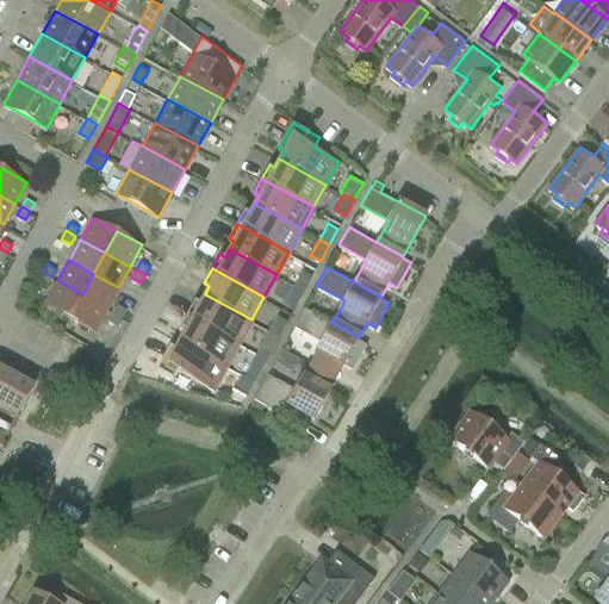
[(294,285),(304,290),(312,274),(303,269),(294,285)]
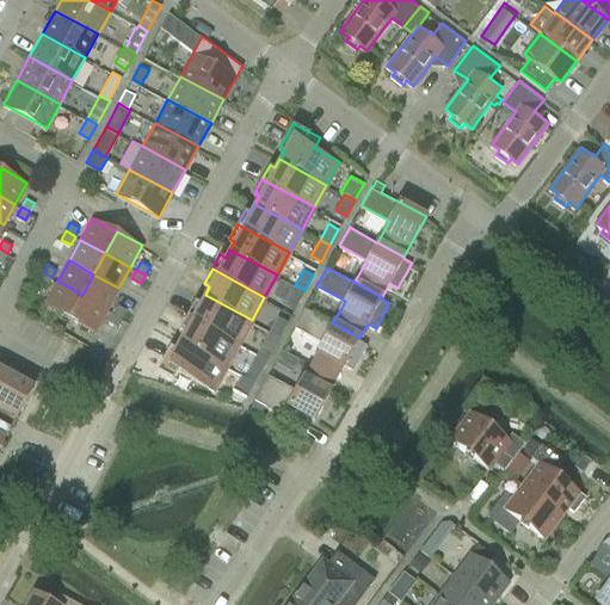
[(47,285),(51,277),(43,272),(38,281),(47,285)]
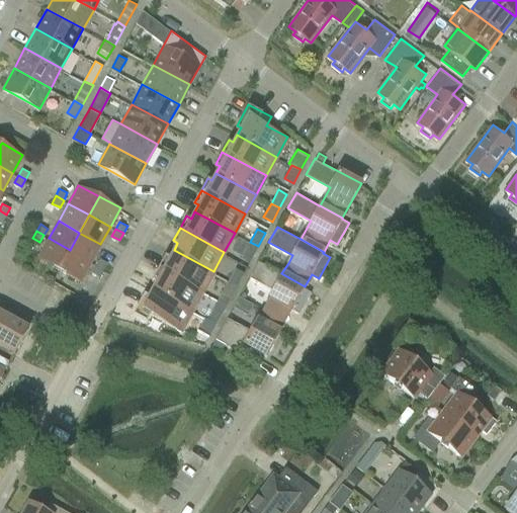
[(100,244),(79,233),(70,250),(91,261),(100,244)]
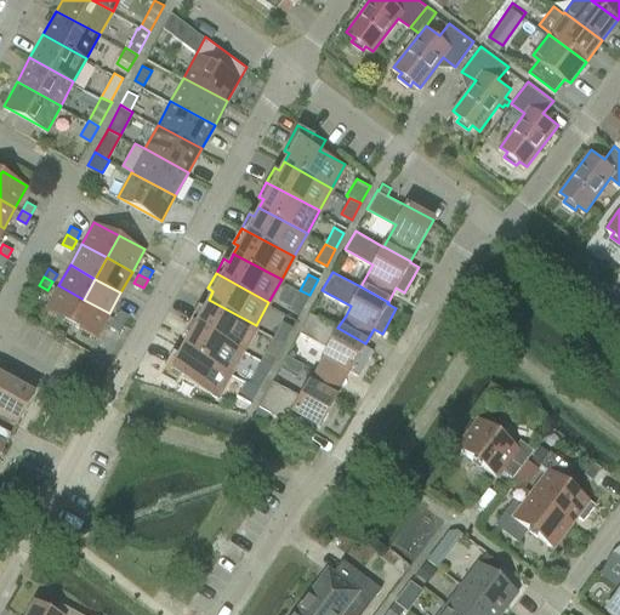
[(84,300),(58,285),(46,307),(72,322),(84,300)]
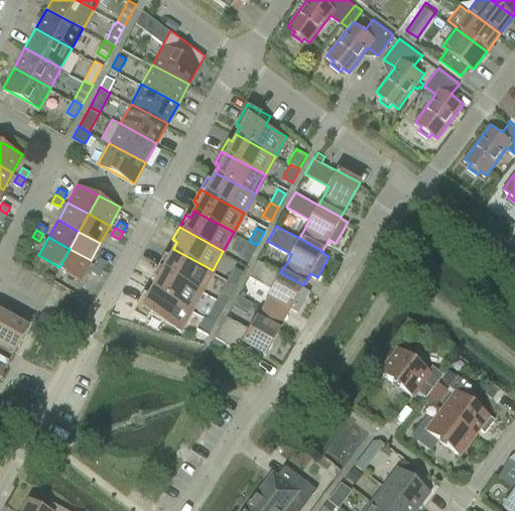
[(257,245),(249,241),(241,254),(250,258),(257,245)]
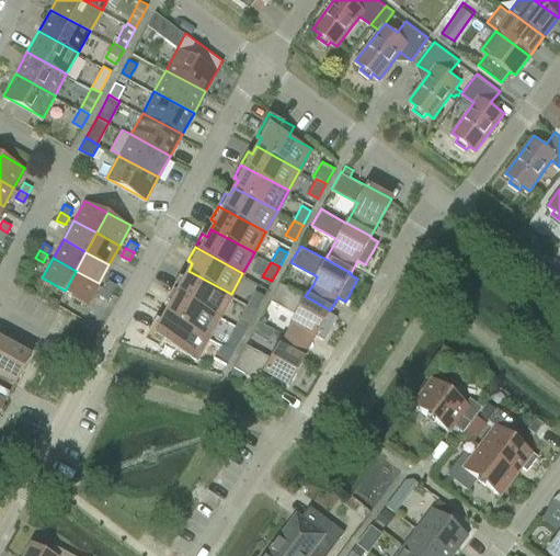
[(76,271),(65,291),(88,303),(99,283),(76,271)]
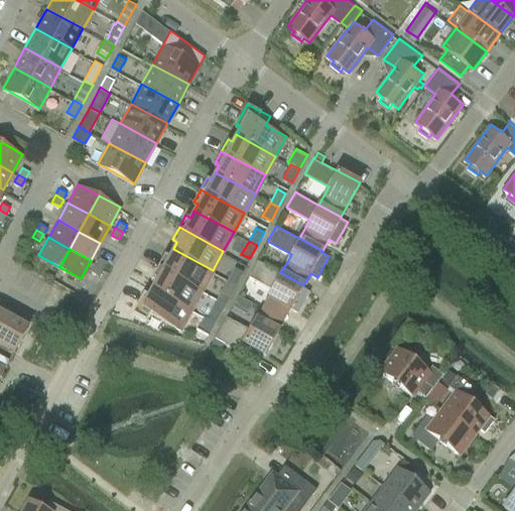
[(165,253),(158,265),(202,289),(213,270),(173,249),(169,256),(165,253)]
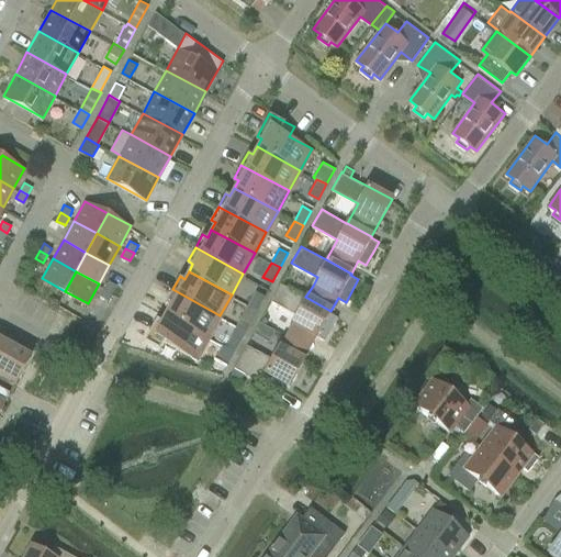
[(116,283),(109,279),(104,287),(112,291),(116,283)]
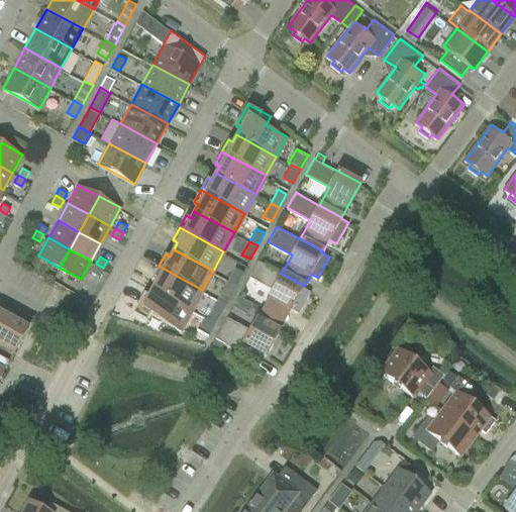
[(304,286),(281,273),(259,260),(249,276),(273,289),(263,307),(285,320),(292,308),(299,311),(311,290),(304,287),(304,286)]
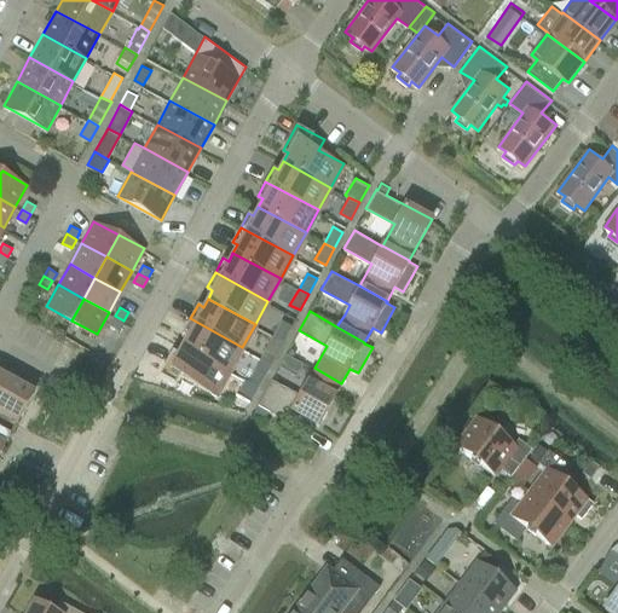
[(115,316),(110,324),(119,329),(123,321),(115,316)]
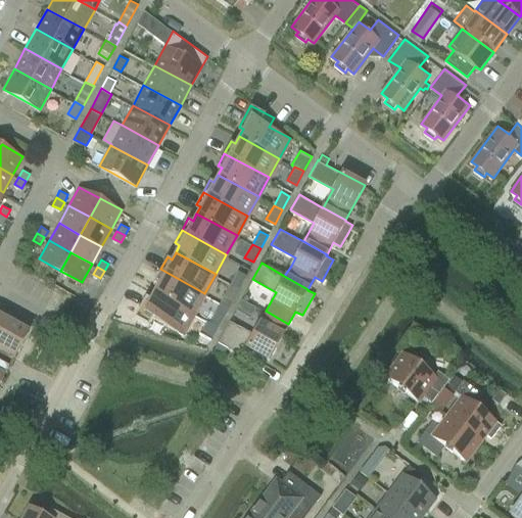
[(204,293),(160,269),(153,281),(158,284),(154,291),(194,313),(204,293)]
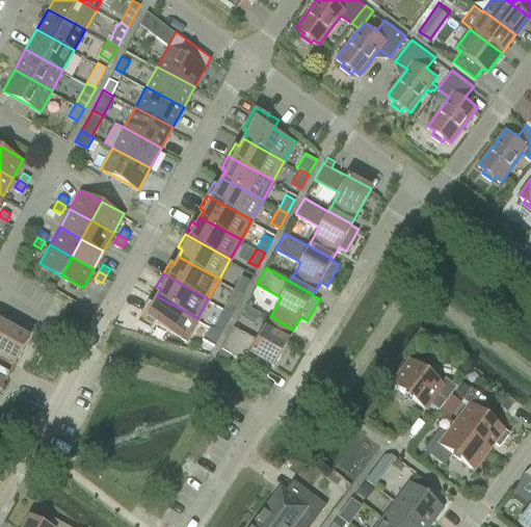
[(242,273),(235,288),(243,292),(251,279),(242,273)]
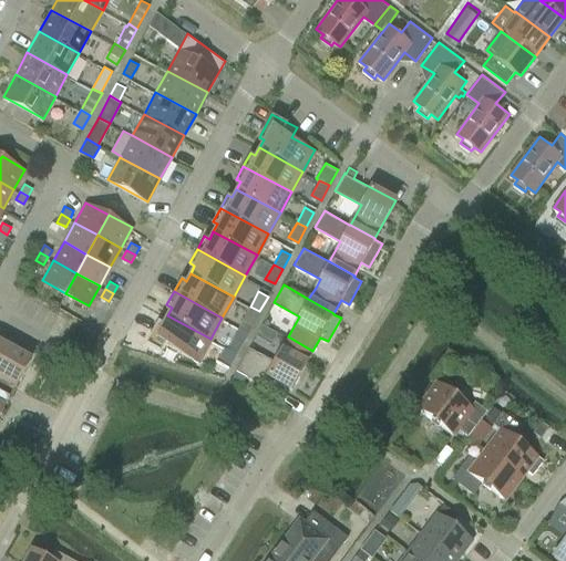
[(259,311),(250,307),(238,326),(248,331),(259,311)]
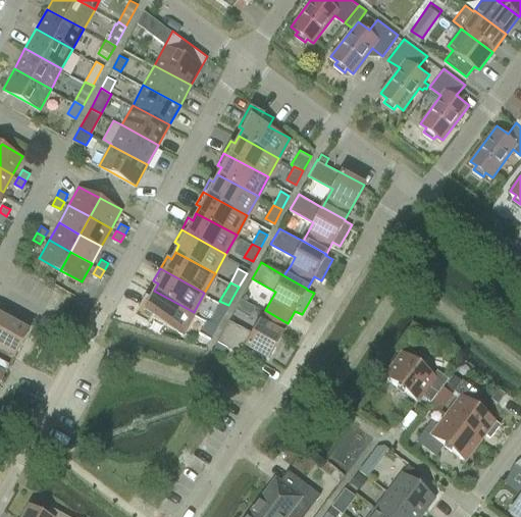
[(194,312),(154,291),(150,297),(146,295),(134,316),(148,324),(153,315),(183,332),(194,312)]
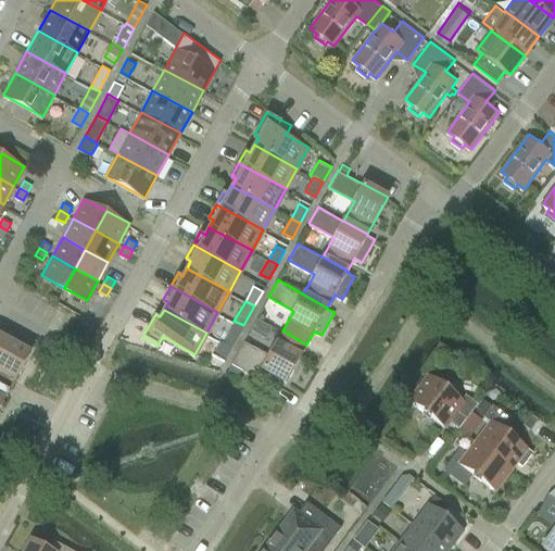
[(254,326),(268,333),(274,322),(259,315),(254,326)]
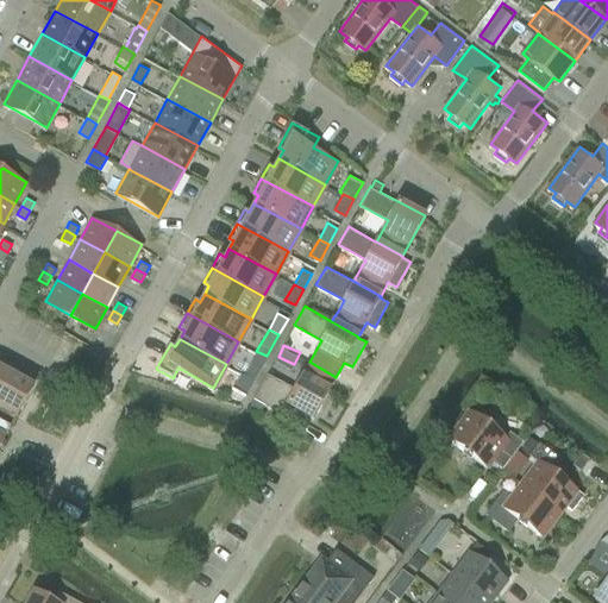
[(0,404),(17,414),(32,385),(14,376),(22,363),(0,351),(0,404)]
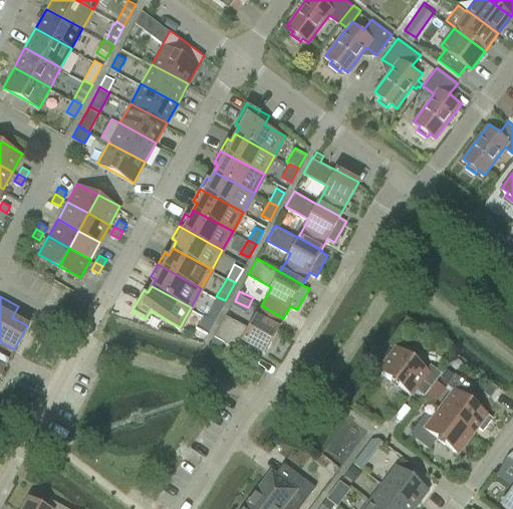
[(213,302),(206,314),(206,315),(214,320),(222,307),(213,302)]
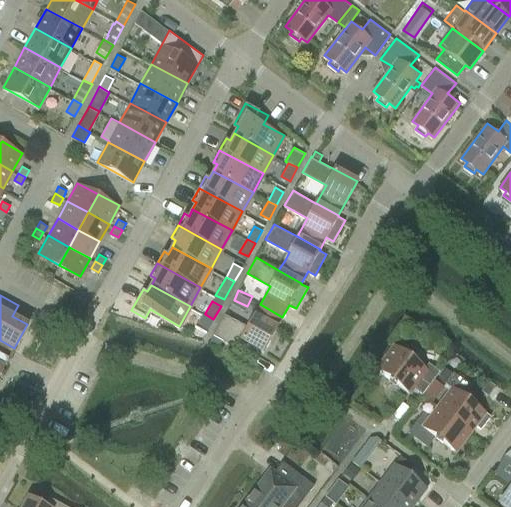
[(282,317),(260,304),(248,326),(225,313),(213,334),(244,351),(249,343),(264,351),(282,317)]
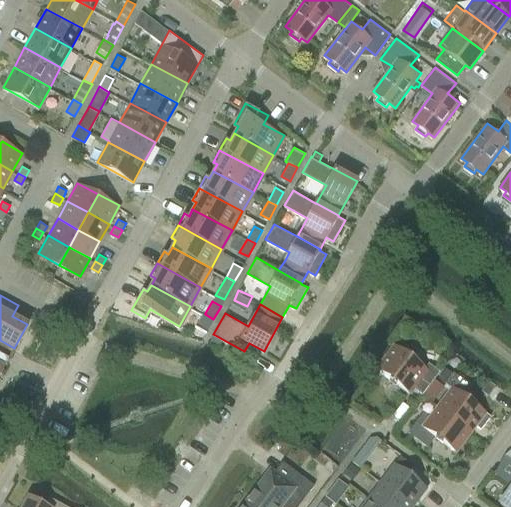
[(205,314),(205,313),(203,312),(197,322),(208,328),(213,319),(205,314)]
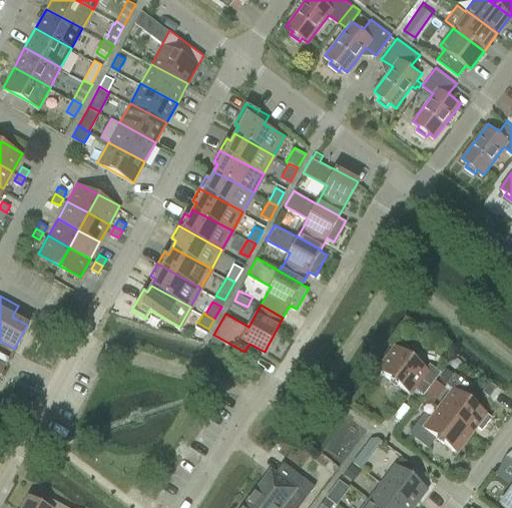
[(397,345),(379,369),(410,392),(414,387),(423,394),(441,371),(430,362),(427,367),(397,345)]
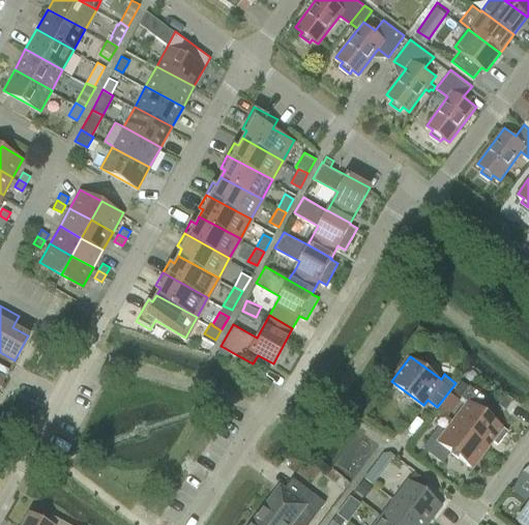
[(469,401),(454,420),(487,444),(492,438),(498,442),(508,429),(481,409),(490,399),(470,383),(461,395),(469,401)]
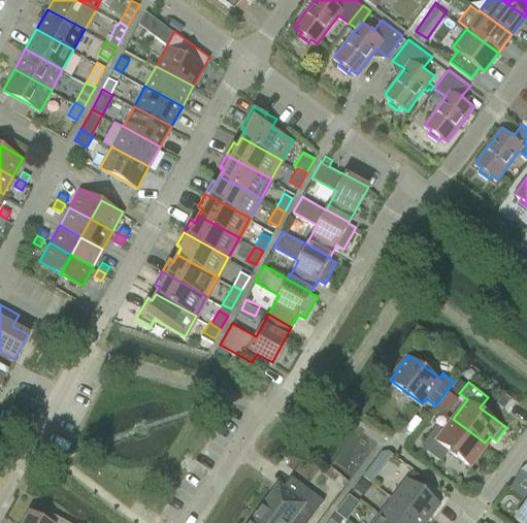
[(485,443),(453,419),(445,430),(436,424),(421,445),(441,459),(450,449),(469,463),(485,443)]
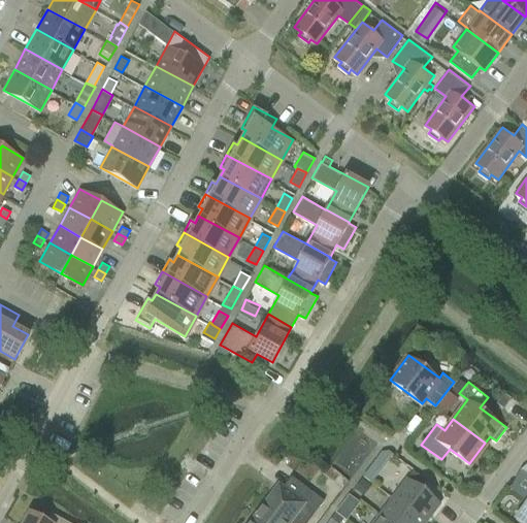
[(372,462),(363,474),(370,480),(380,467),(372,462)]
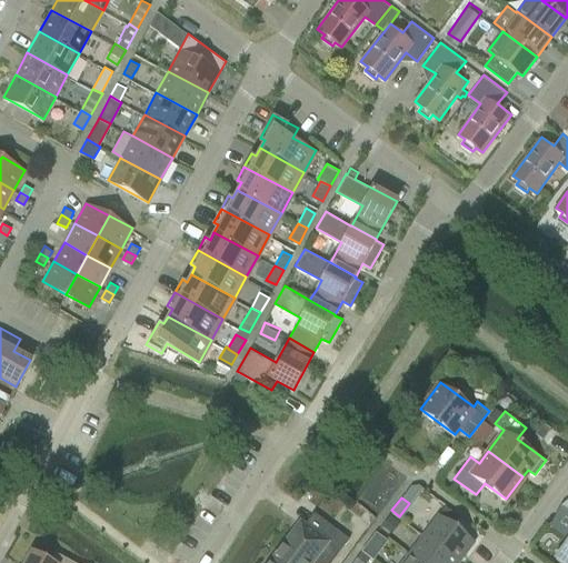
[(389,529),(398,518),(391,513),(382,524),(389,529)]
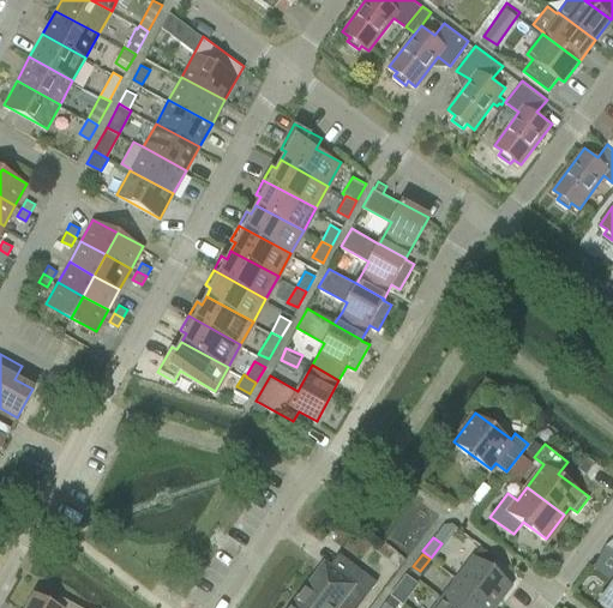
[(475,554),(458,576),(498,606),(515,584),(475,554)]
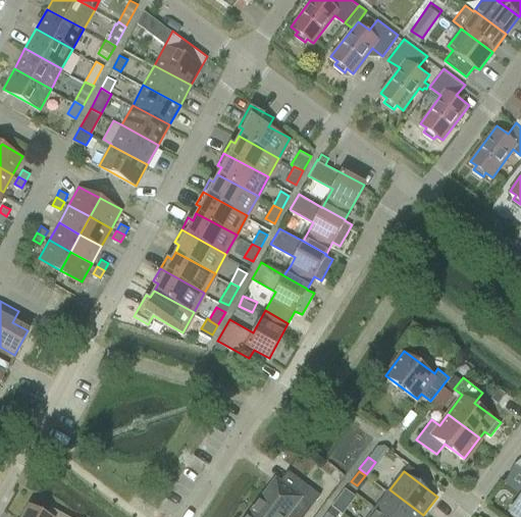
[(250,513),(254,516),(283,516),(285,515),(288,516),(302,516),(320,494),(298,476),(289,487),(275,478),(250,513)]
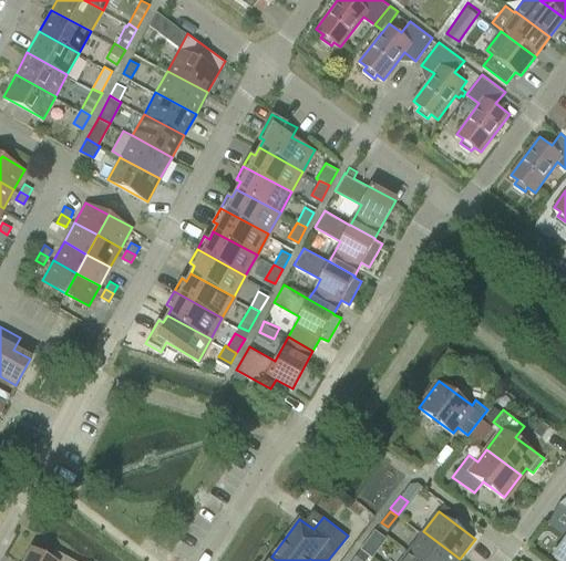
[(372,556),(387,537),(377,529),(362,548),(372,556)]
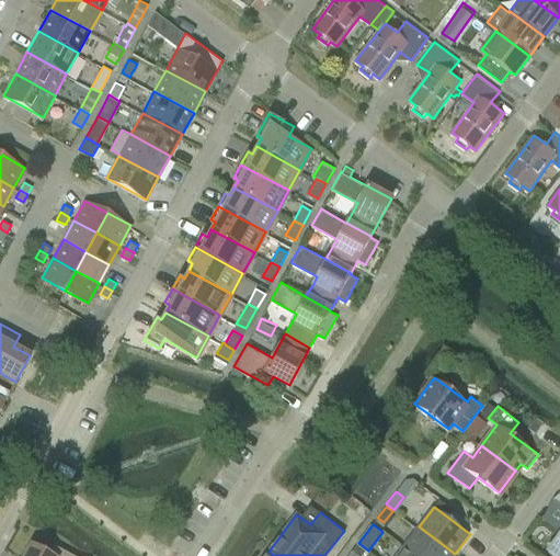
[(419,526),(403,546),(416,555),(453,555),(455,554),(419,526)]
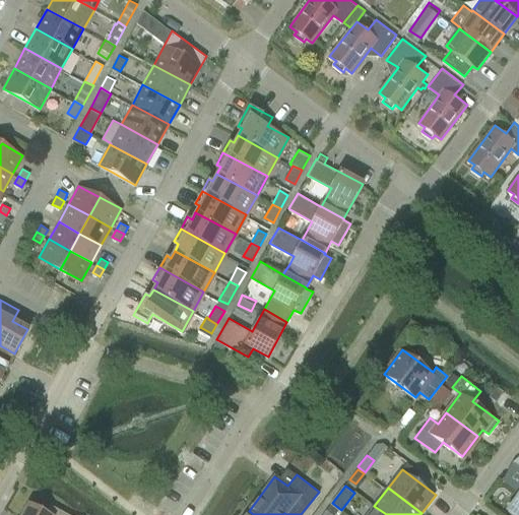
[(518,497),(510,509),(517,514),(518,514),(518,497)]
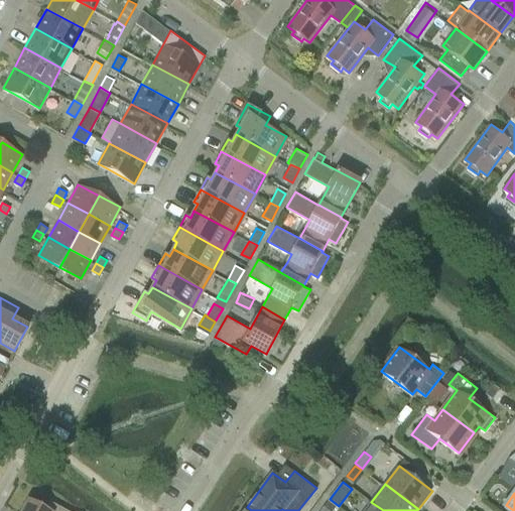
[(70,510),(49,500),(45,508),(29,500),(22,510),(70,510)]
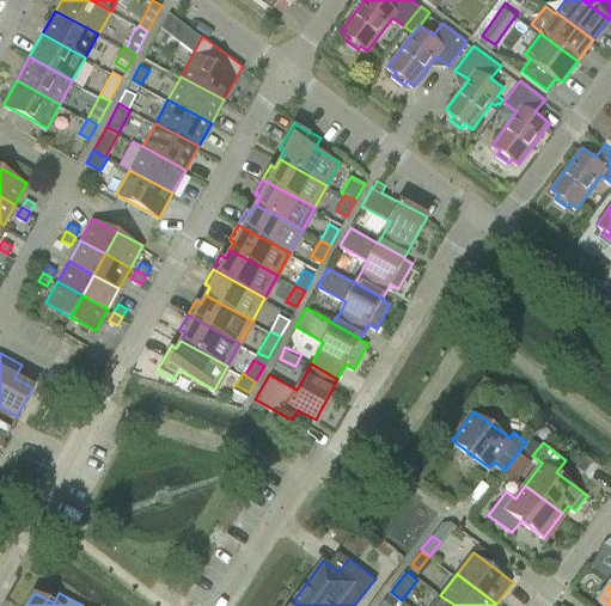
[(380,605),(391,605),(398,598),(390,593),(380,605)]
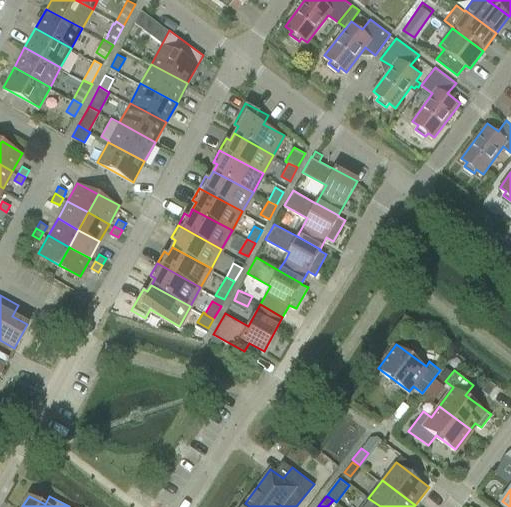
[(380,506),(368,498),(361,506),(380,506)]
